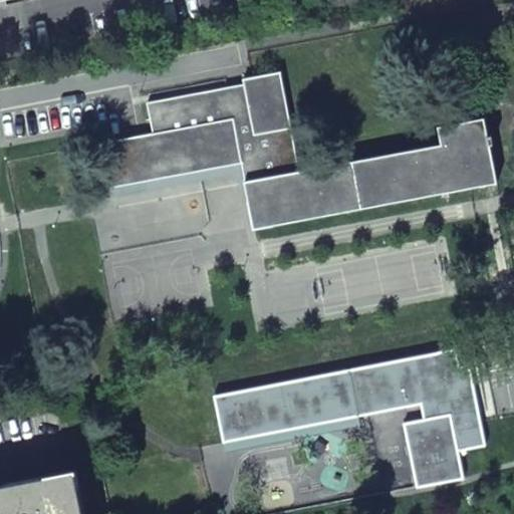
[(280,71),(250,77),(242,79),(243,82),(147,102),(153,135),(100,146),(109,191),(240,165),(244,185),(254,231),(496,183),(490,144),(493,143),(491,133),(487,134),(484,117),(438,125),(441,143),(300,171),(280,71)]
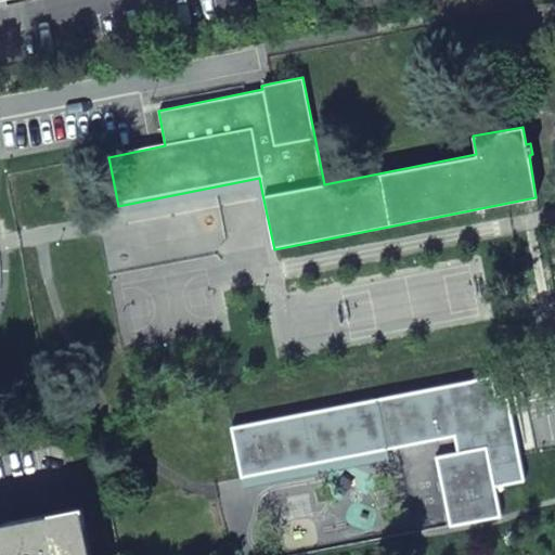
[(256,201),(263,199),(259,178),(118,206),(120,216),(254,190),(256,201)]
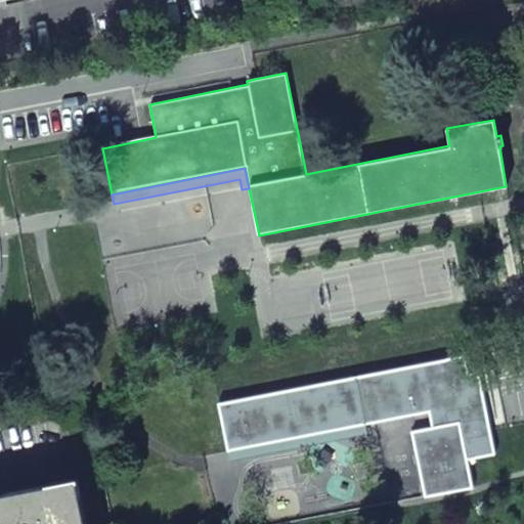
[(230,455),(430,415),(433,430),(411,434),(425,500),(473,491),(468,463),(496,456),(478,374),(469,376),(465,358),(221,407),(230,455)]
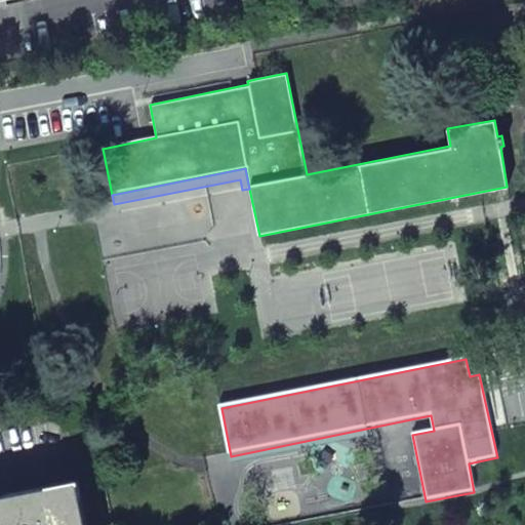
[(68,484),(75,524),(87,524),(79,482),(68,484)]
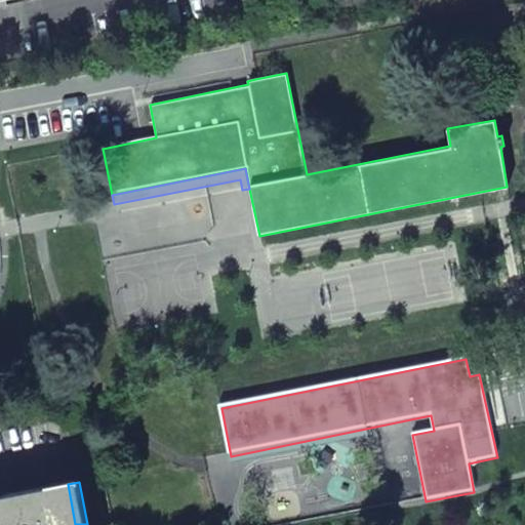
[(0,524),(75,524),(68,484),(0,497),(0,524)]
